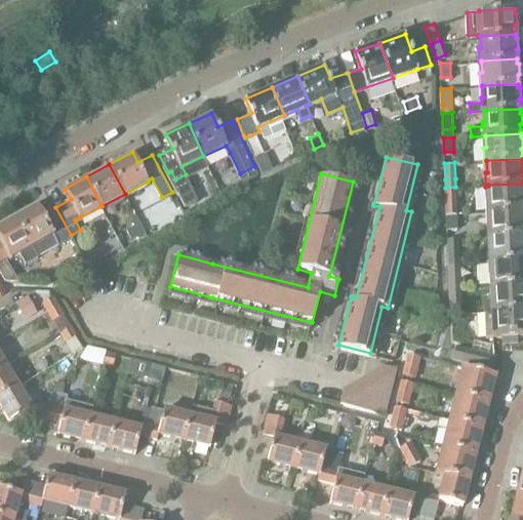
[(302,193),(304,186),(297,184),(295,191),(302,193)]
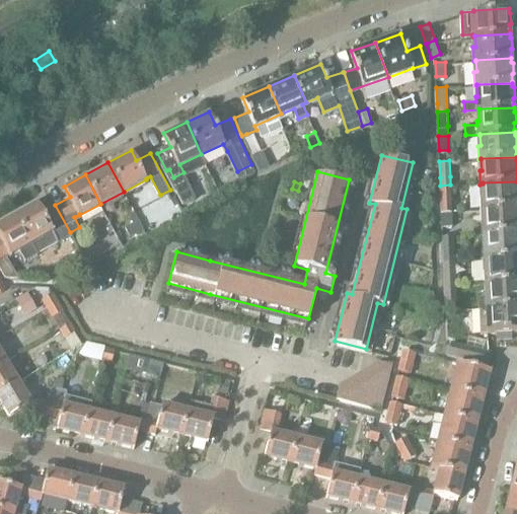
[(482,209),(484,209),(484,208),(516,206),(516,181),(483,182),(483,184),(483,195),(481,195),(482,209)]
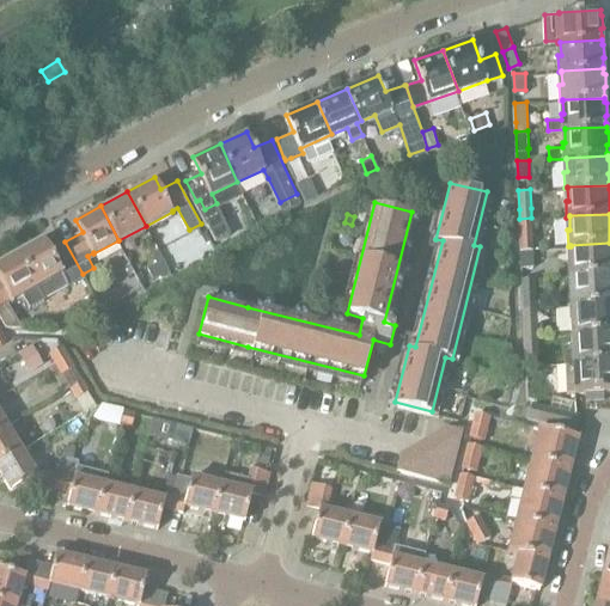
[(520,234),(520,249),(532,248),(532,234),(531,218),(519,219),(520,234)]
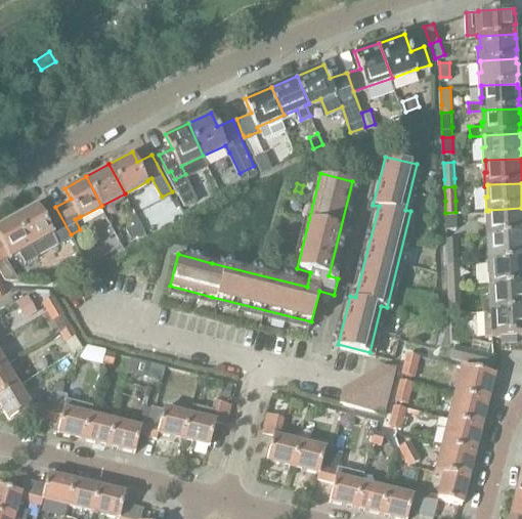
[(71,234),(55,207),(43,213),(37,203),(15,215),(32,245),(37,254),(71,234)]
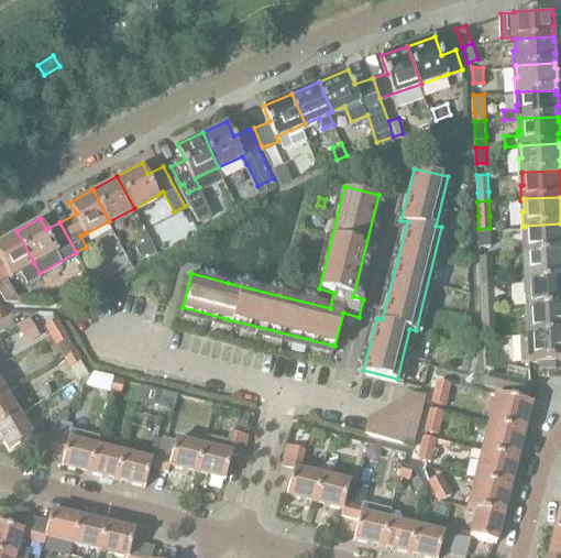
[(524,253),(526,253),(526,252),(560,250),(560,223),(525,226),(525,227),(525,238),(523,238),(524,253)]
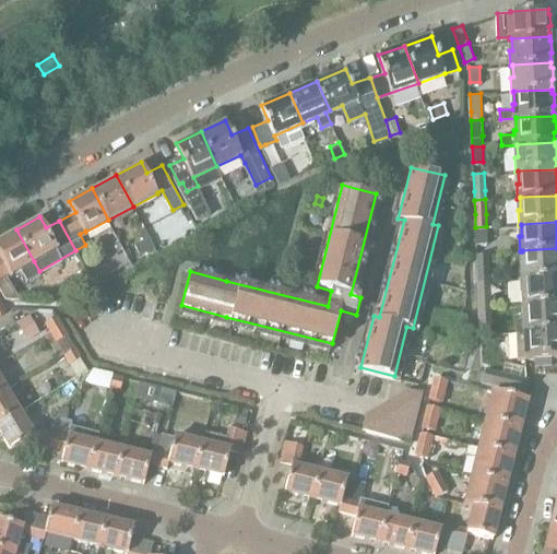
[(486,226),(475,227),(476,242),(487,242),(486,226)]
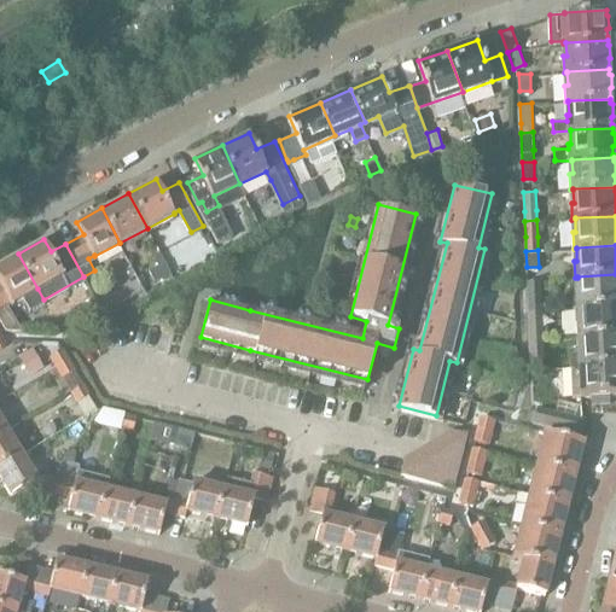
[(7,304),(11,302),(12,302),(38,289),(18,254),(0,263),(0,316),(6,328),(23,328),(7,304)]
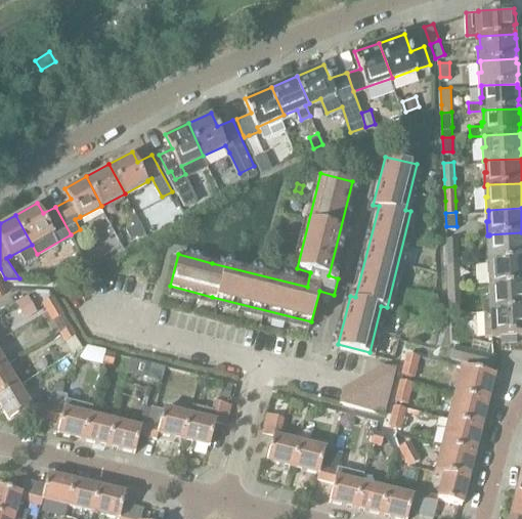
[(131,235),(143,228),(139,219),(126,226),(131,235)]
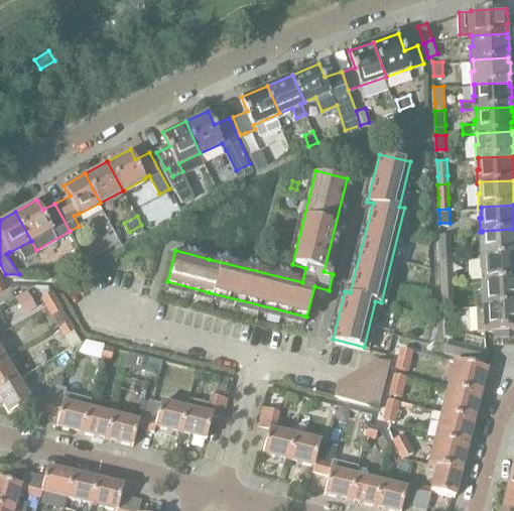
[(481,256),(483,256),(483,255),(513,253),(513,229),(482,231),(482,232),(483,242),(480,243),(481,255),(481,256)]
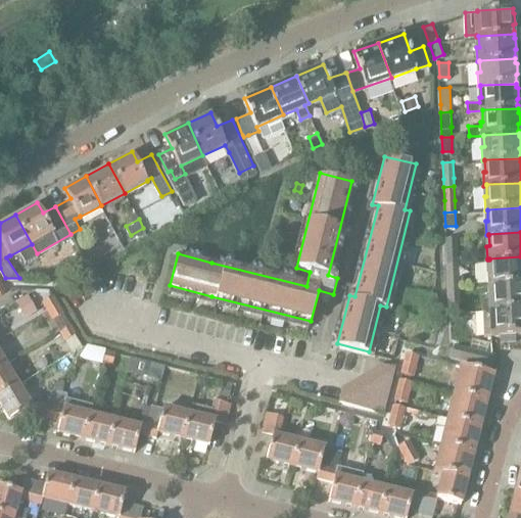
[(446,250),(446,261),(457,261),(457,249),(456,236),(445,236),(446,250)]
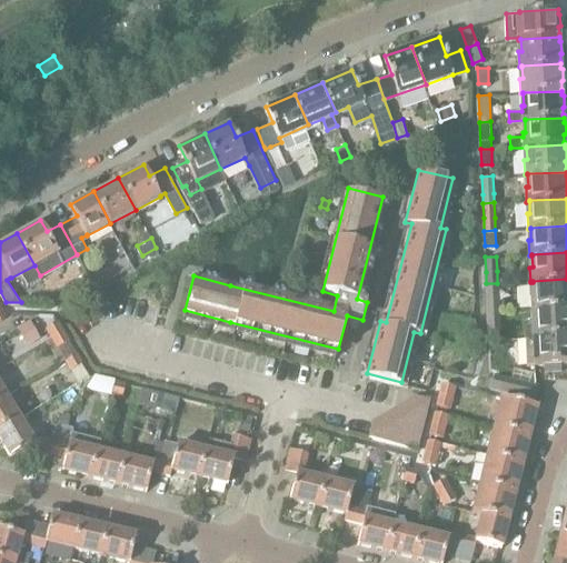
[(530,294),(531,309),(531,310),(535,310),(535,309),(566,307),(566,279),(533,281),(533,282),(534,294),(530,294)]
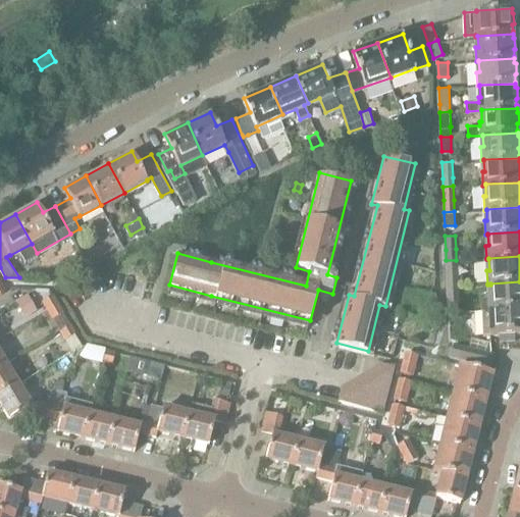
[(447,274),(448,286),(458,286),(457,274),(456,260),(446,260),(447,274)]
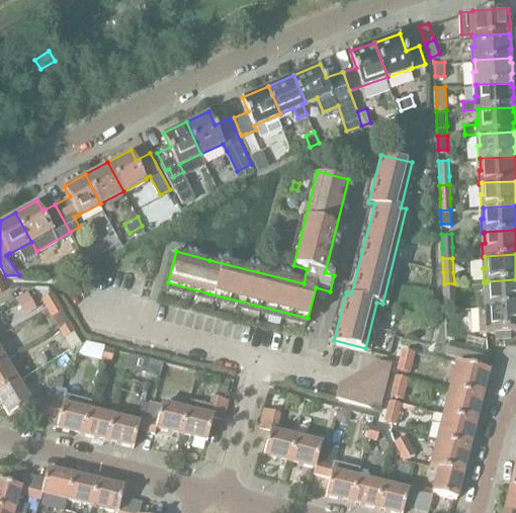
[(412,283),(413,278),(396,274),(395,279),(412,283)]
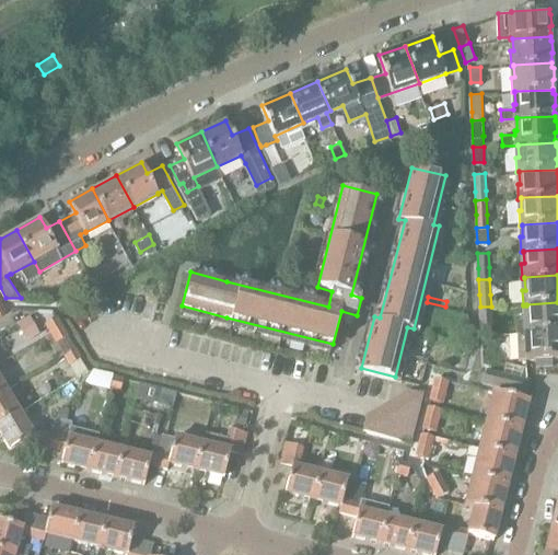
[(524,318),(524,332),(557,328),(557,302),(526,304),(526,305),(526,318),(524,318)]
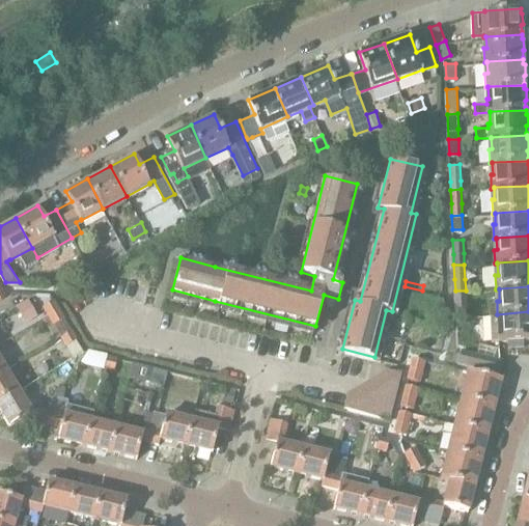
[(466,291),(455,291),(455,314),(467,314),(466,291)]
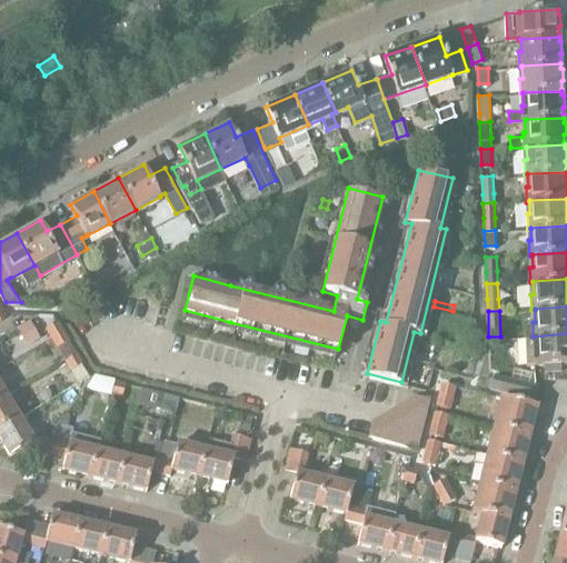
[(46,325),(51,335),(62,329),(57,319),(46,325)]
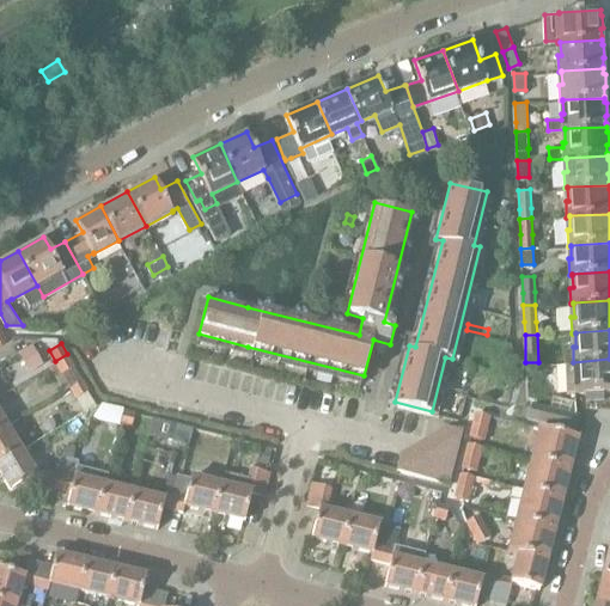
[(32,344),(19,352),(29,369),(42,361),(32,344)]
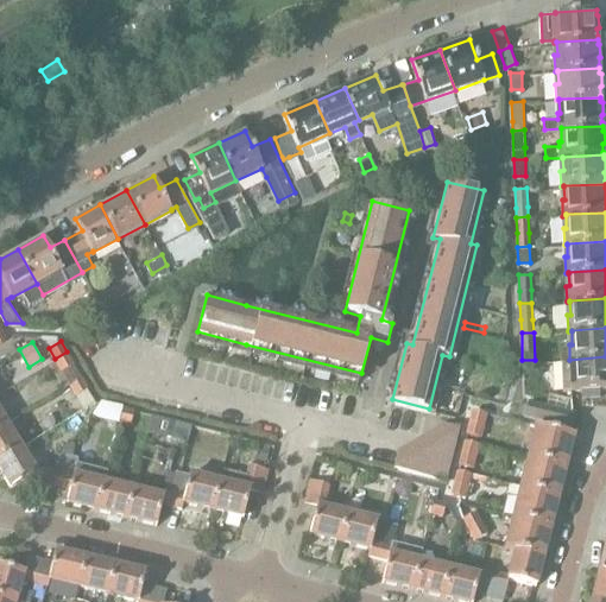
[(67,352),(55,359),(62,369),(73,362),(67,352)]
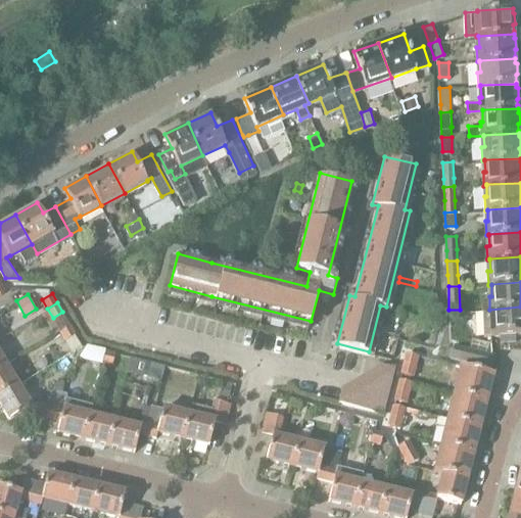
[(520,307),(489,310),(491,333),(520,331),(520,307)]
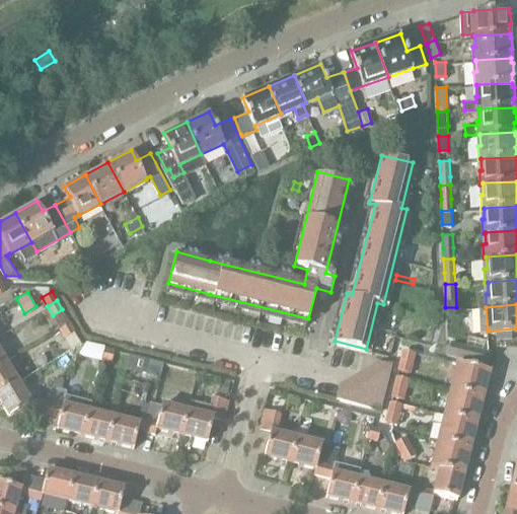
[(74,329),(69,321),(60,327),(65,336),(74,329)]
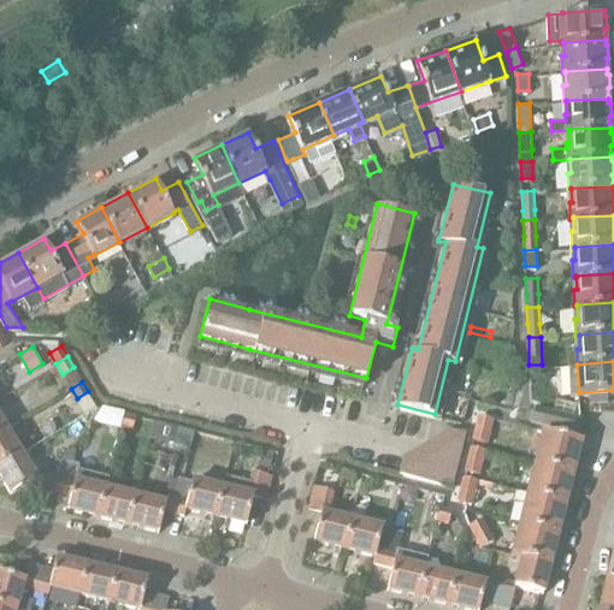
[(556,396),(553,408),(576,414),(579,402),(556,396)]
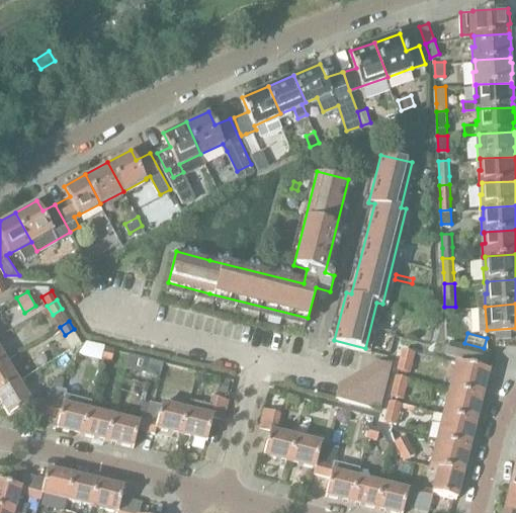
[(464,343),(449,339),(446,351),(488,361),(491,349),(484,348),(464,343)]
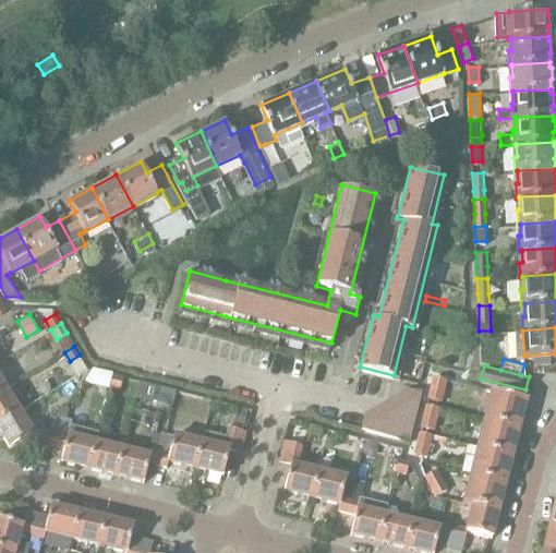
[(123,375),(112,372),(109,385),(120,388),(123,375)]
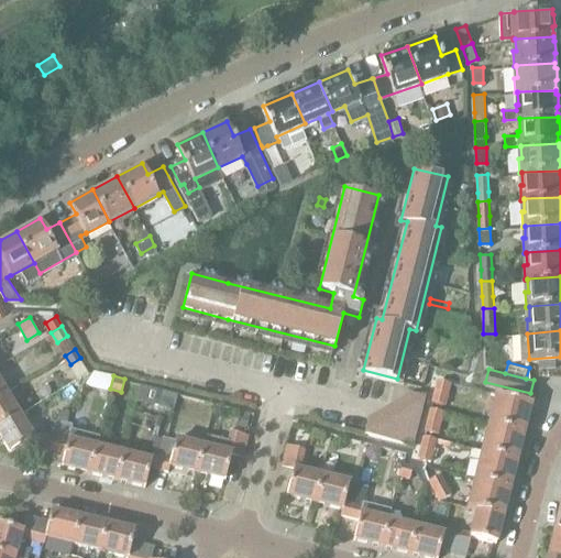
[(437,378),(431,400),(443,403),(449,381),(437,378)]
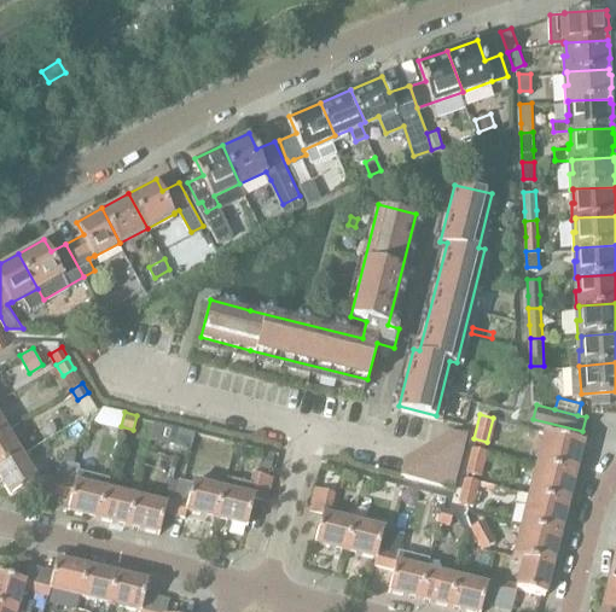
[(196,430),(173,424),(169,441),(192,447),(196,430)]
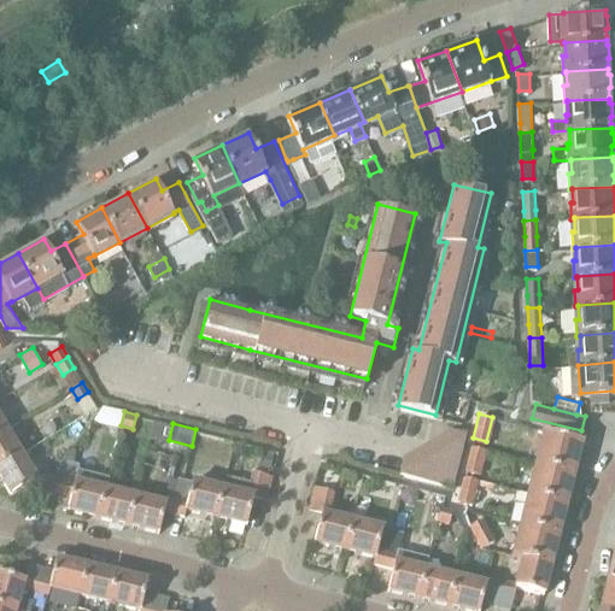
[(404,454),(400,471),(402,471),(402,470),(451,483),(451,485),(452,485),(454,483),(452,483),(464,433),(466,433),(467,432),(449,427),(404,454)]
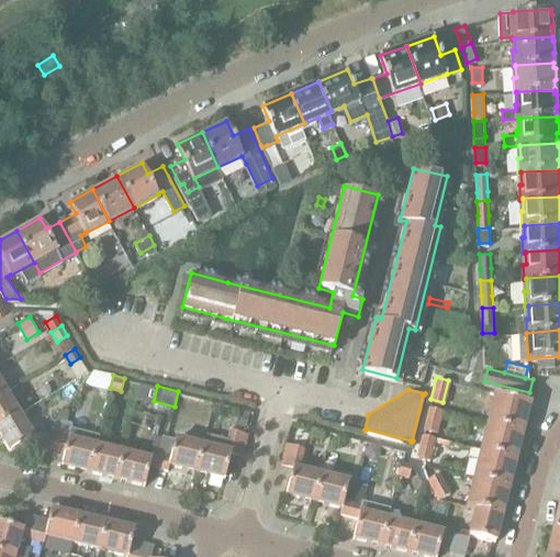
[(0,423),(19,412),(6,390),(0,392),(0,423)]
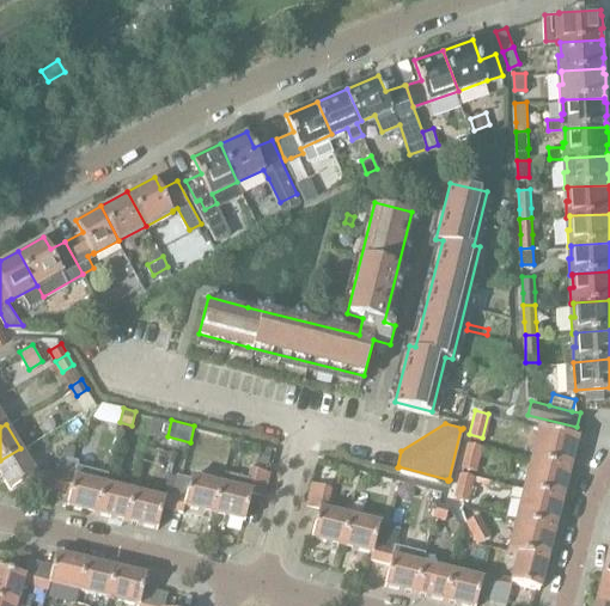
[(577,436),(540,427),(531,458),(569,467),(577,436)]
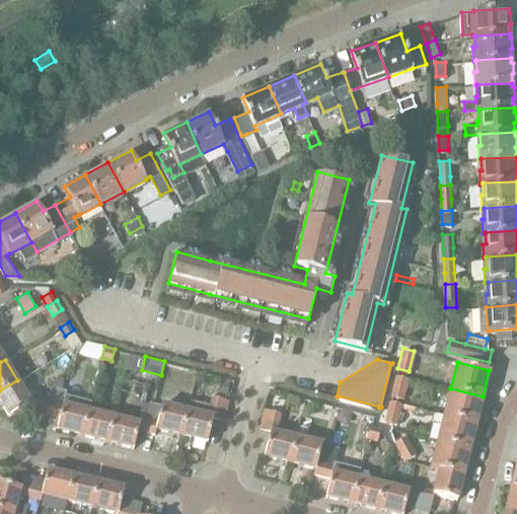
[(408,376),(396,374),(391,394),(402,397),(408,376)]
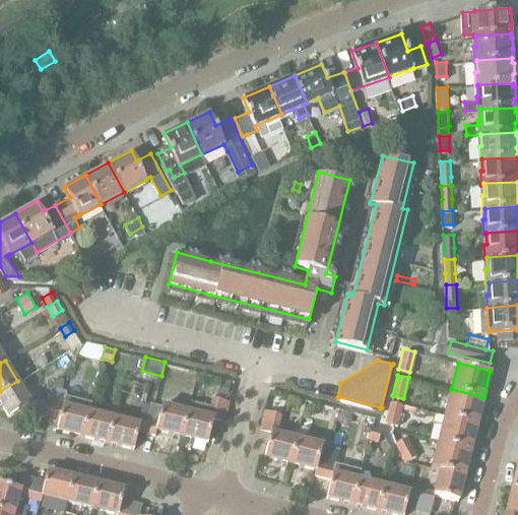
[(60,376),(53,385),(62,388),(63,380),(63,377),(60,376)]
